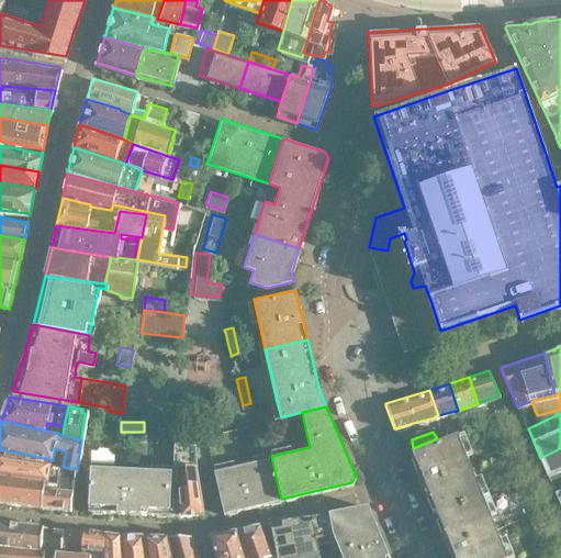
[(132,433),(132,452),(143,452),(143,433),(132,433)]
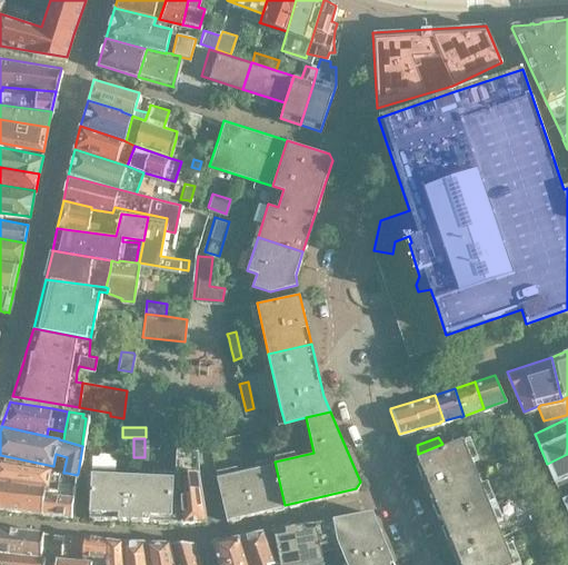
[(442,521),(488,502),(462,439),(417,458),(418,463),(416,466),(436,516),(441,517),(442,521)]
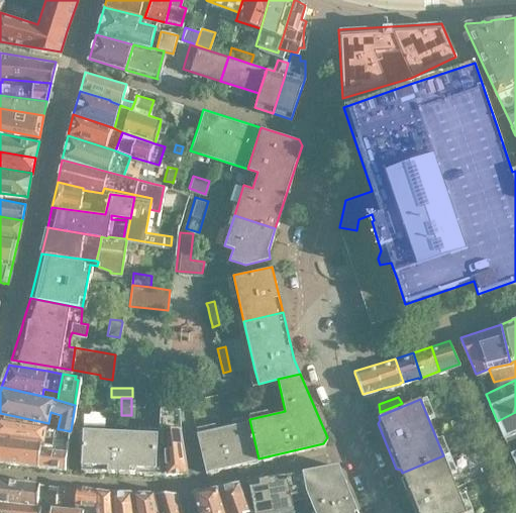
[(160,401),(159,429),(161,429),(161,441),(163,441),(165,471),(165,472),(187,471),(181,426),(178,402),(160,401)]
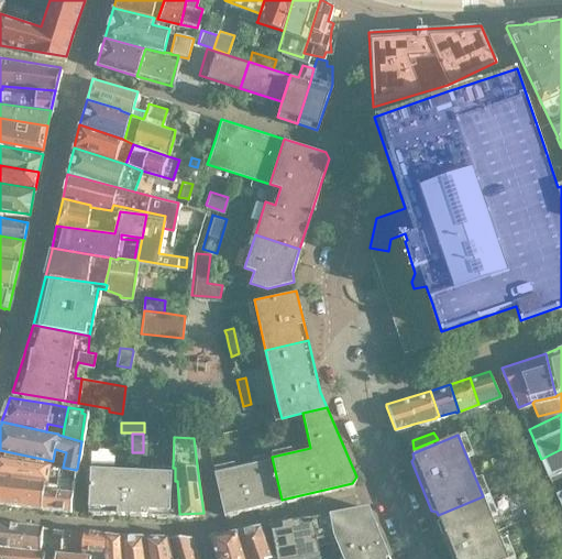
[(173,468),(171,469),(171,471),(110,468),(111,448),(91,447),(88,510),(179,514),(179,513),(177,481),(175,481),(173,468)]
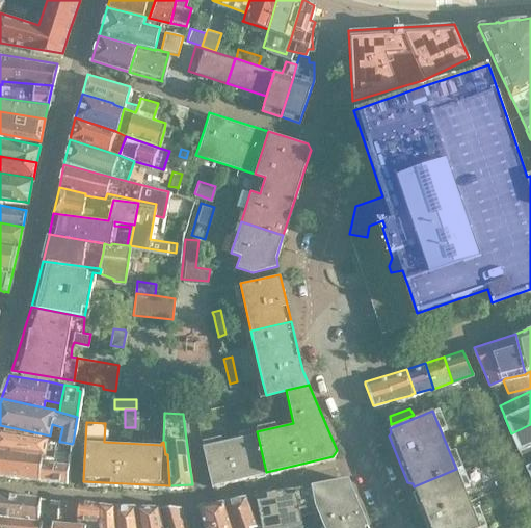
[(530,424),(511,433),(518,449),(520,448),(523,456),(530,452),(530,424)]
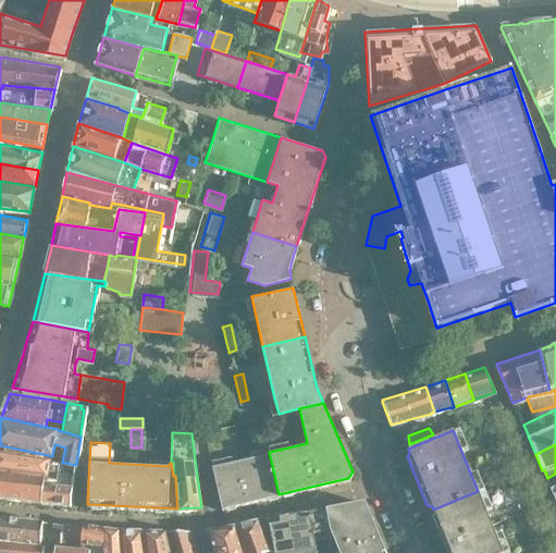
[(0,469),(44,475),(45,475),(53,476),(53,472),(73,475),(75,465),(65,463),(62,463),(62,462),(46,459),(46,457),(0,449),(0,469)]
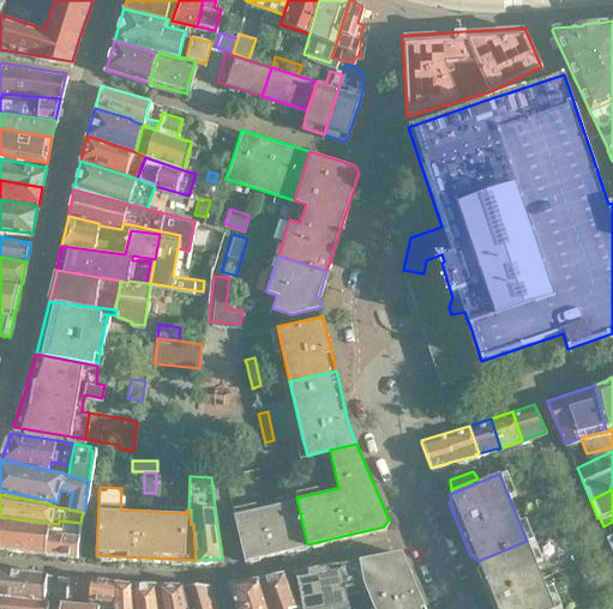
[(296,498),(234,512),(245,559),(307,544),(296,498)]
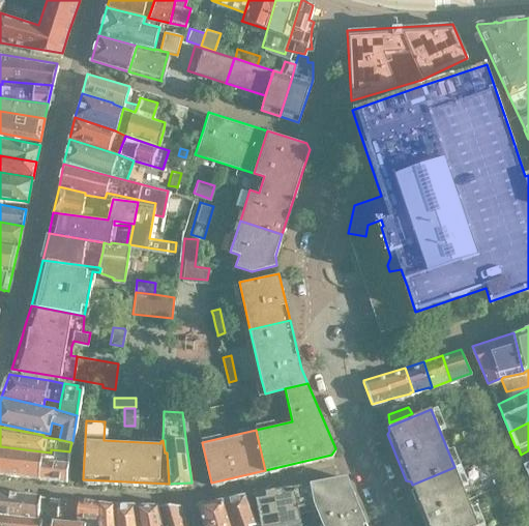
[(0,471),(39,476),(40,476),(63,478),(63,474),(67,474),(68,461),(53,460),(54,453),(51,453),(42,451),(41,451),(0,446),(0,471)]
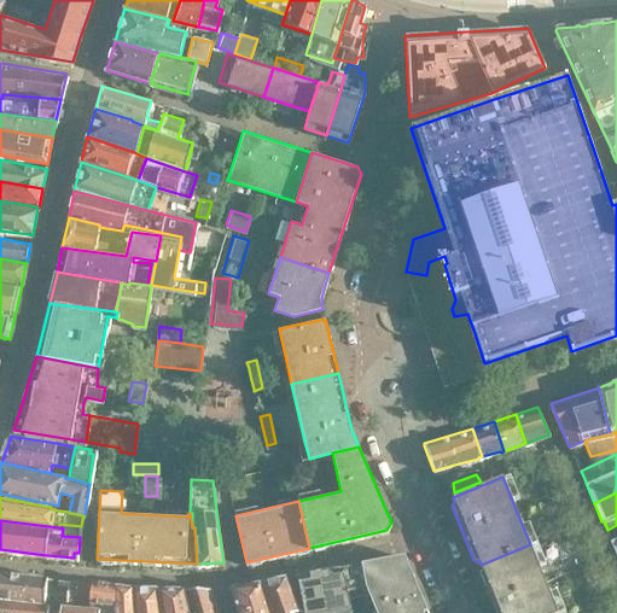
[(558,612),(530,544),(481,565),(482,568),(479,573),(495,612),(558,612)]
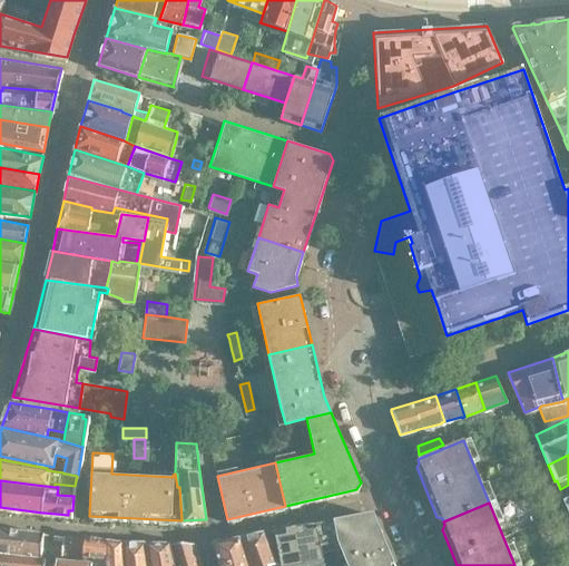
[(394,565),(372,511),(315,521),(320,544),(337,540),(347,565),(394,565)]
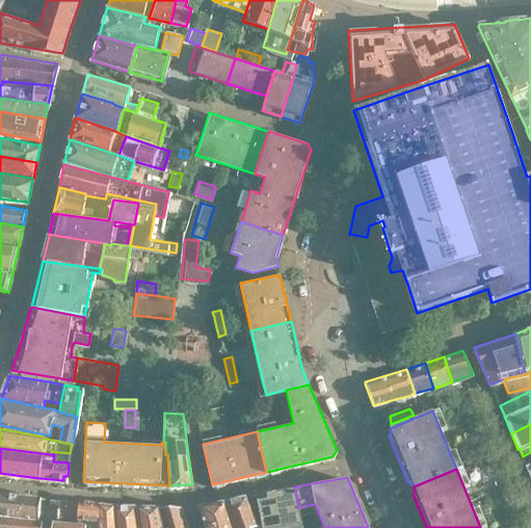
[(294,486),(275,491),(282,527),(299,527),(302,527),(298,507),(294,486)]
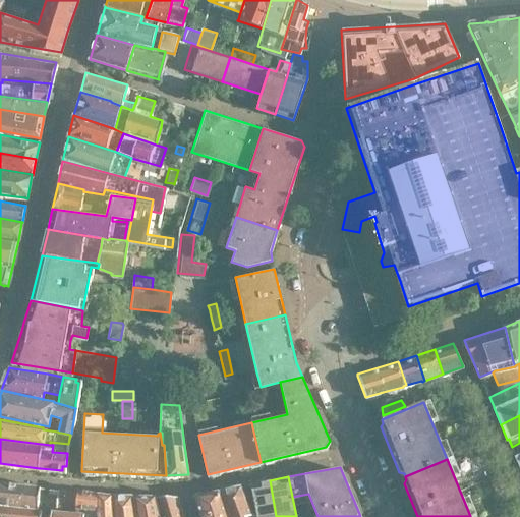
[(0,507),(37,511),(38,509),(39,490),(39,485),(0,480),(0,507)]
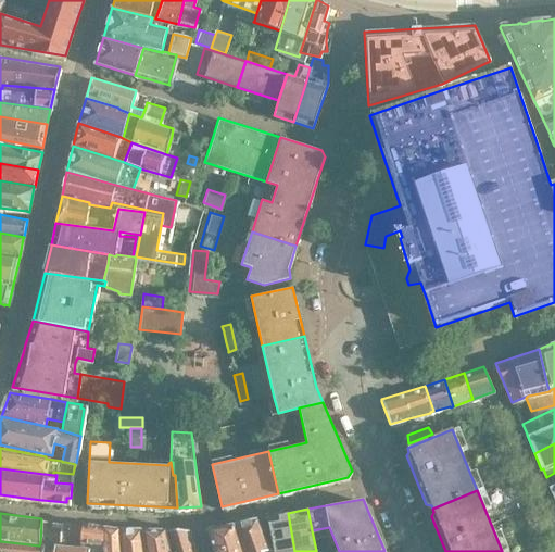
[(267,516),(274,551),(294,551),(288,513),(267,516)]
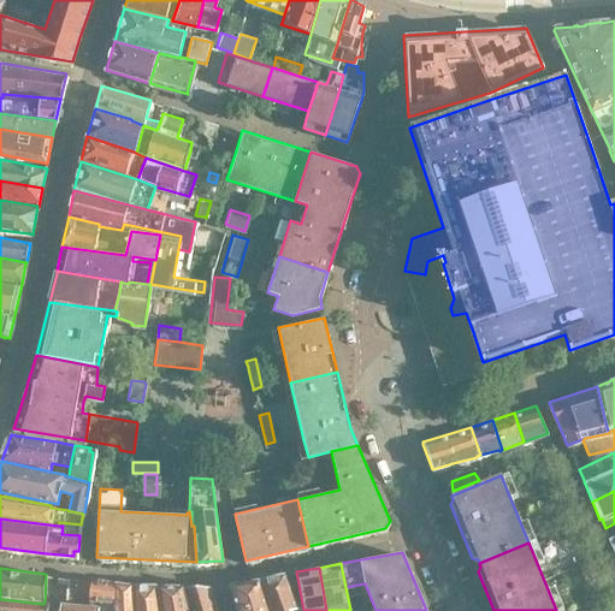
[(285,575),(284,575),(300,609),(300,610),(303,610),(296,571),(285,574),(285,575)]
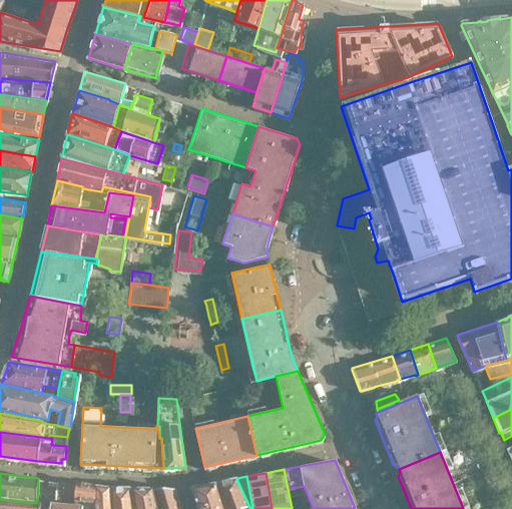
[(237,478),(215,483),(223,508),(249,508),(236,479),(237,479),(237,478)]
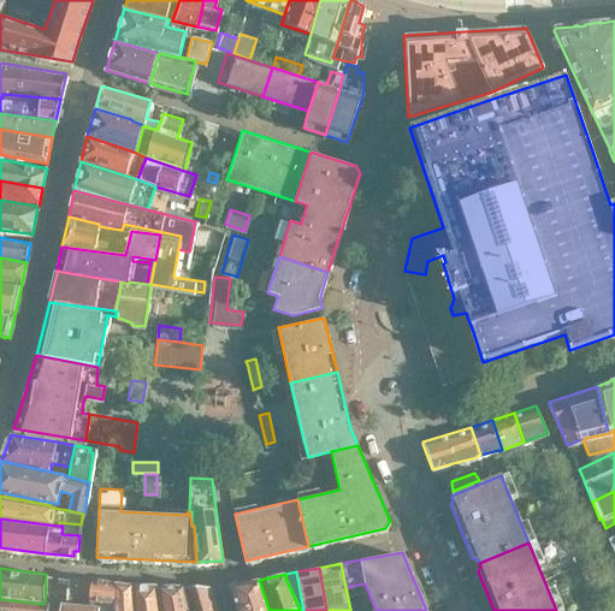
[(67,577),(67,581),(65,599),(90,600),(92,580),(67,577)]
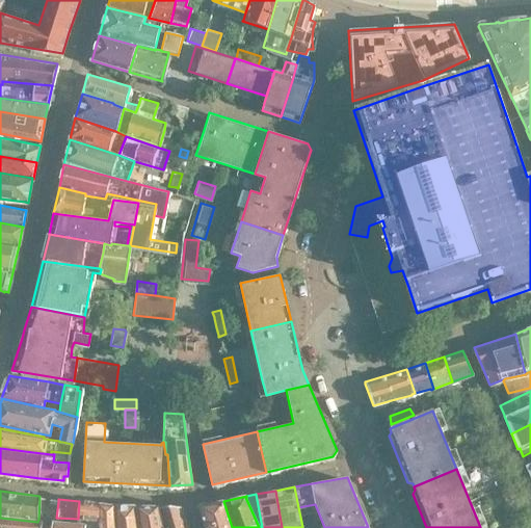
[(78,519),(77,524),(98,526),(98,503),(79,501),(78,519)]
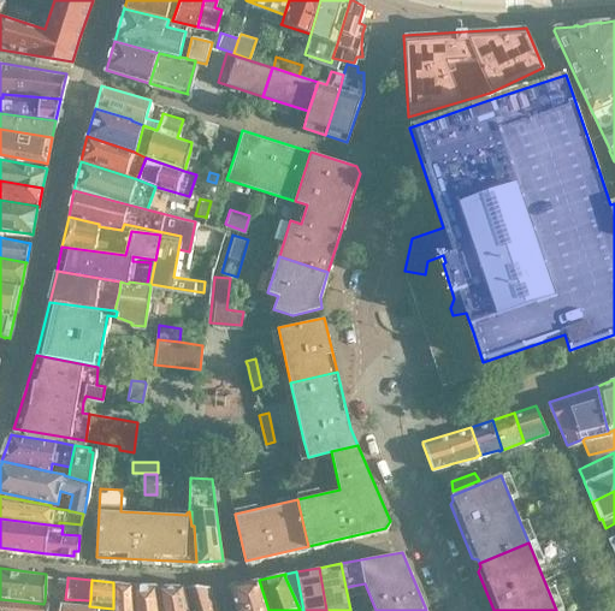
[(230,586),(237,610),(268,610),(259,580),(230,586)]
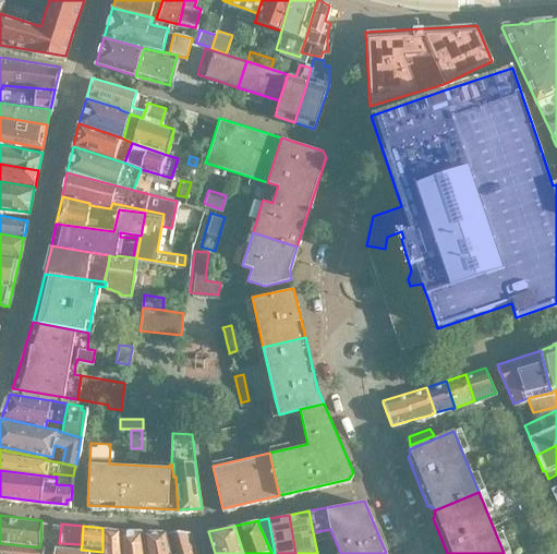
[(121,553),(119,530),(103,528),(103,552),(103,553),(121,553)]
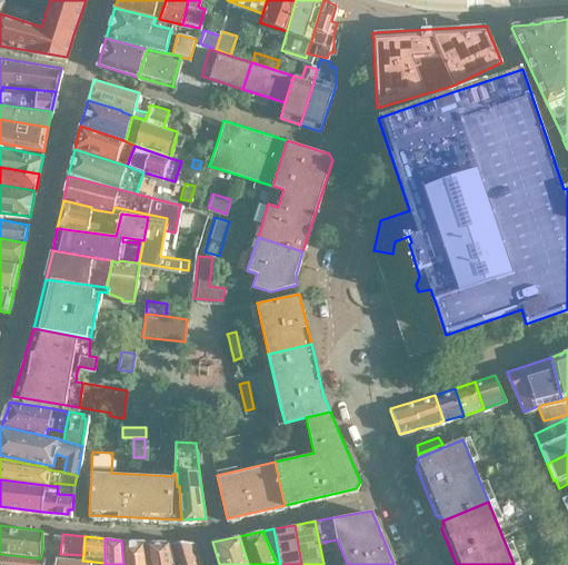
[(147,564),(145,542),(121,541),(123,564),(147,564)]
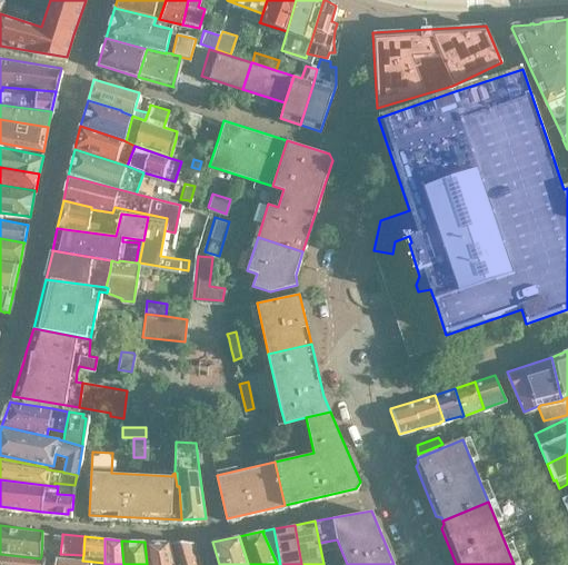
[(145,542),(147,564),(173,564),(169,542),(145,542)]
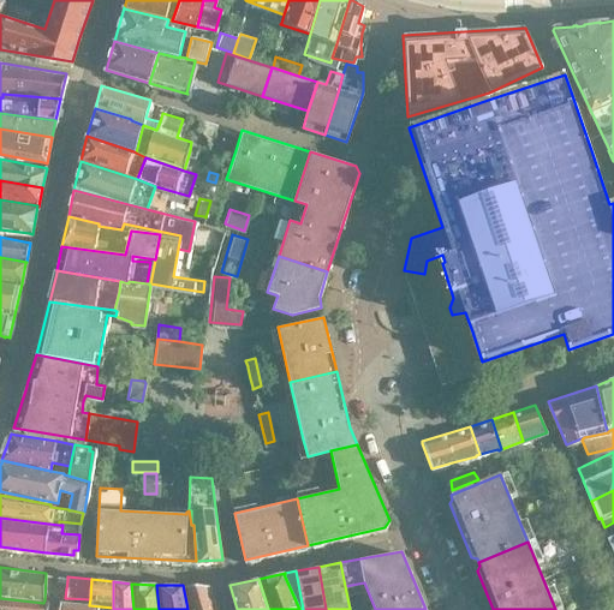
[(184,585),(183,585),(188,609),(216,609),(209,585),(184,585)]
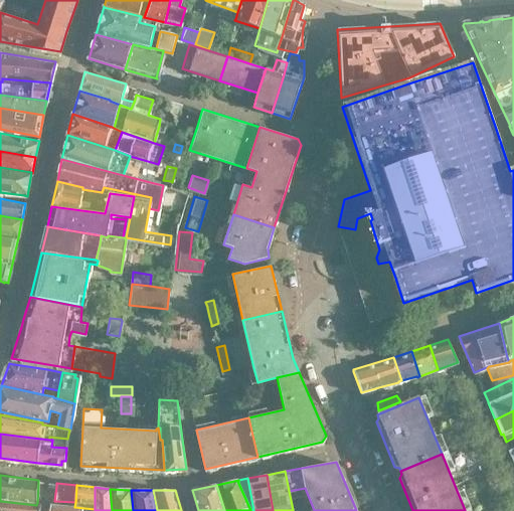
[(0,510),(39,510),(40,505),(36,505),(0,501),(0,510)]
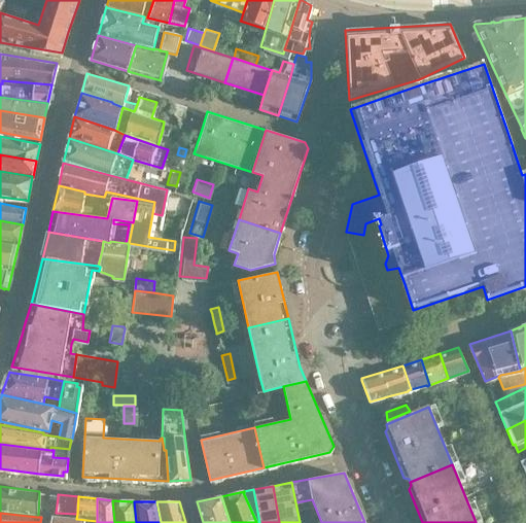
[(516,522),(512,514),(490,522),(516,522)]
